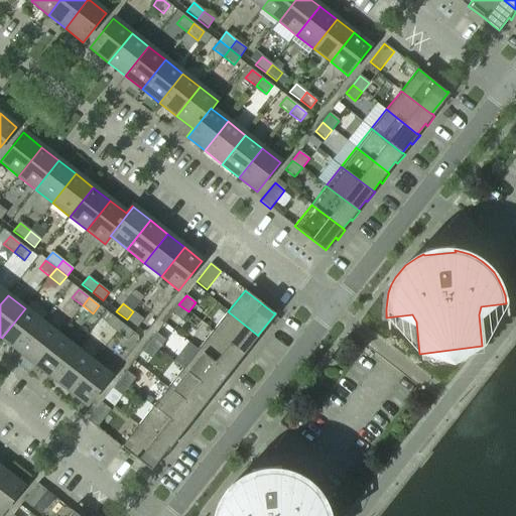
[(181,320),(188,311),(178,304),(171,313),(181,320)]
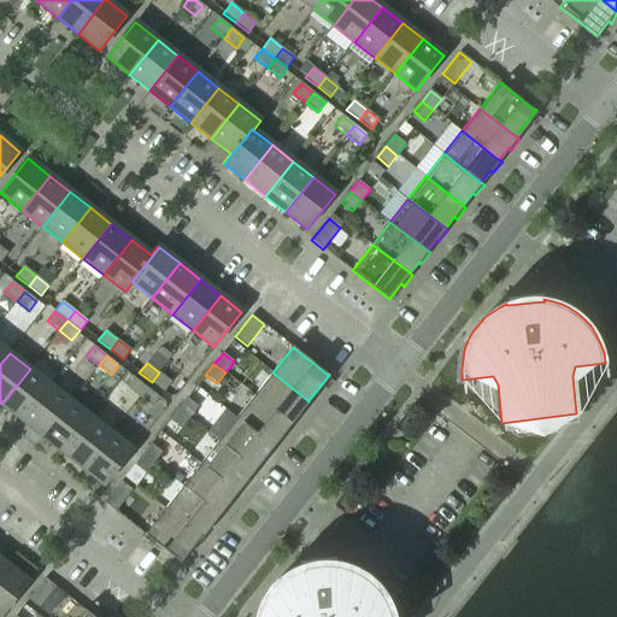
[(23,421),(51,386),(30,369),(3,404),(23,421)]
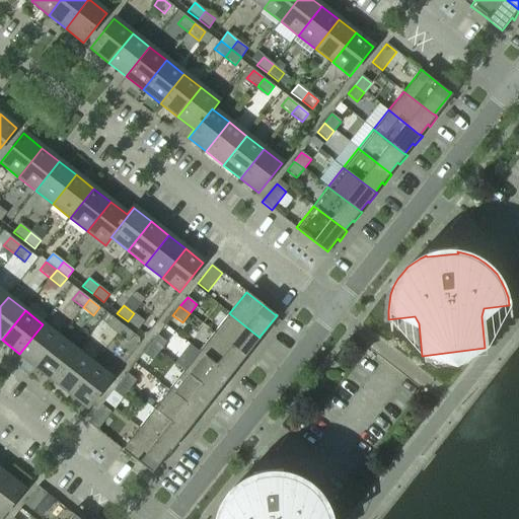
[(138,329),(144,321),(134,313),(128,321),(138,329)]
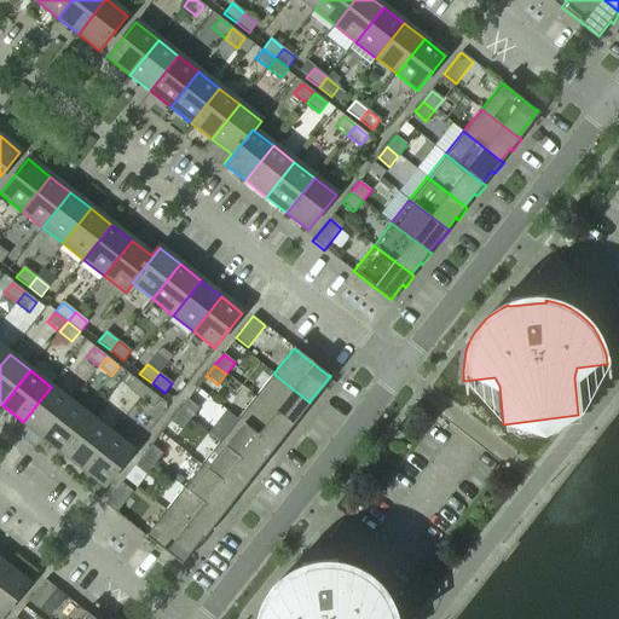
[(310,403),(273,374),(255,397),(293,427),(294,426),(302,414),(305,415),(304,416),(305,416),(314,405),(310,401),(310,403)]
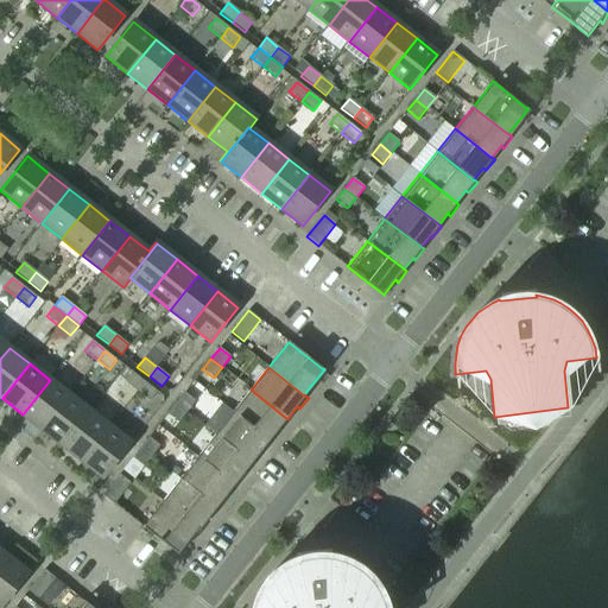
[(137,392),(145,382),(132,373),(125,382),(137,392)]
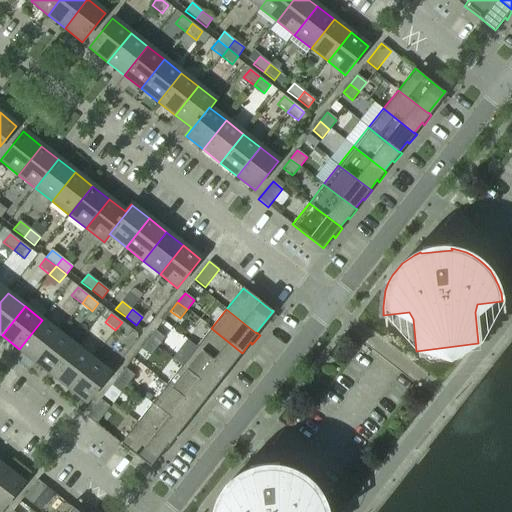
[(35,362),(59,333),(42,320),(19,349),(35,362)]
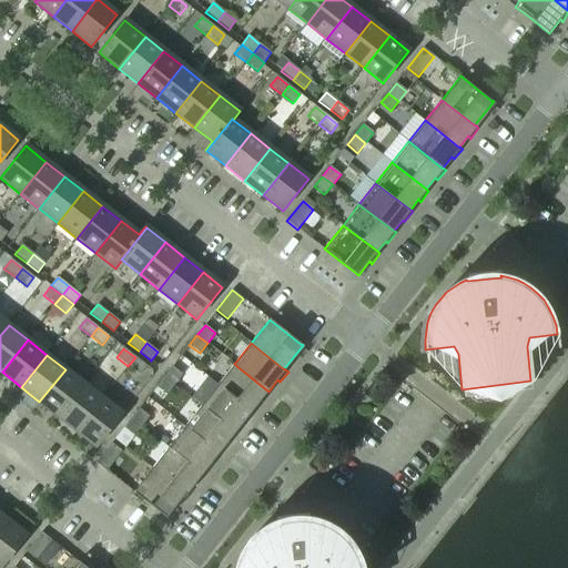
[(139,375),(146,366),(135,357),(128,366),(139,375)]
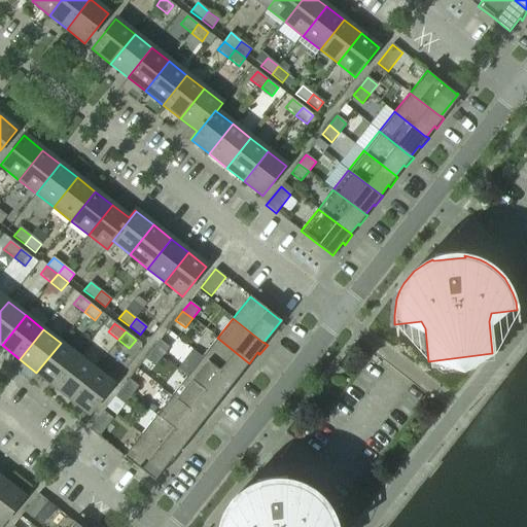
[(249,363),(217,338),(202,357),(234,383),(235,382),(242,372),(244,373),(243,374),(244,374),(252,364),(250,362),(249,363)]
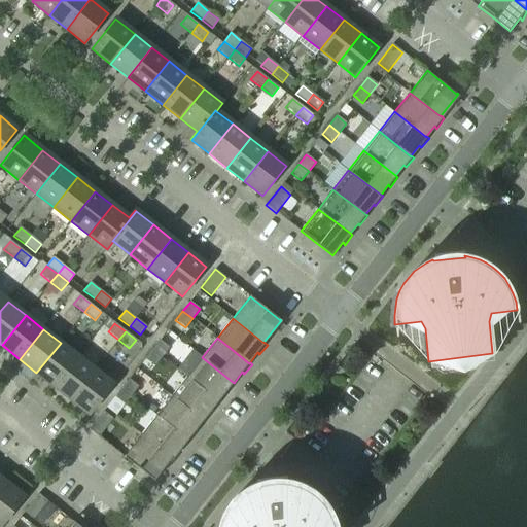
[(169,348),(160,341),(152,350),(162,357),(169,348)]
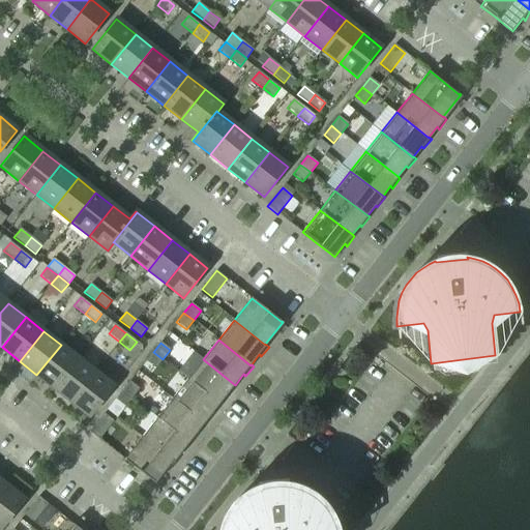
[(54,388),(78,358),(61,345),(36,375),(54,388)]
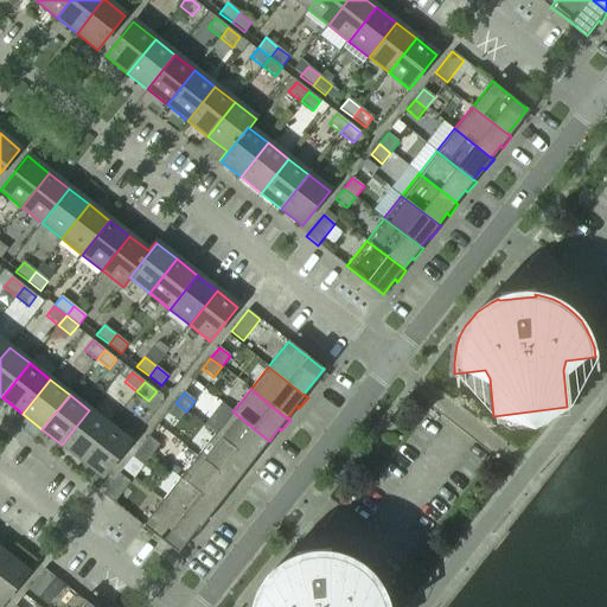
[(186,411),(176,403),(167,413),(178,422),(186,411)]
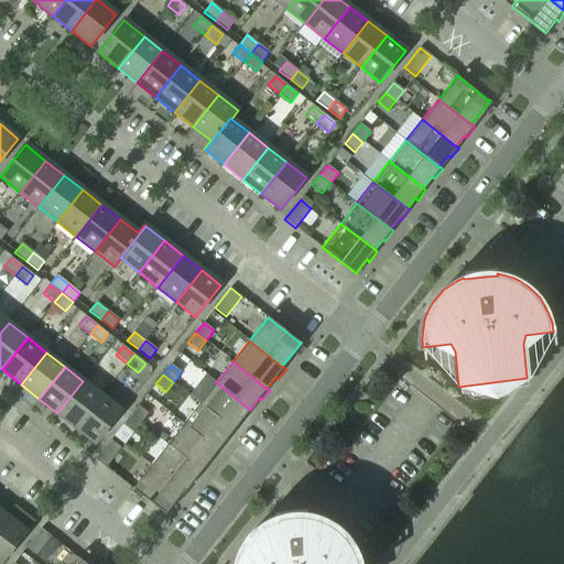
[(76,429),(101,397),(83,381),(57,413),(76,429)]
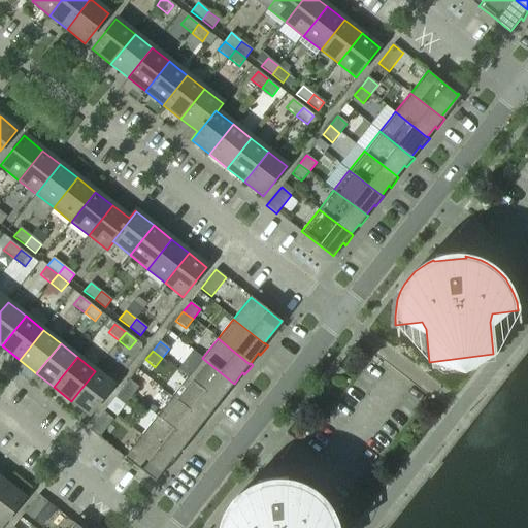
[(234,384),(202,358),(188,377),(220,402),(227,392),(229,394),(237,385),(235,383),(234,384)]
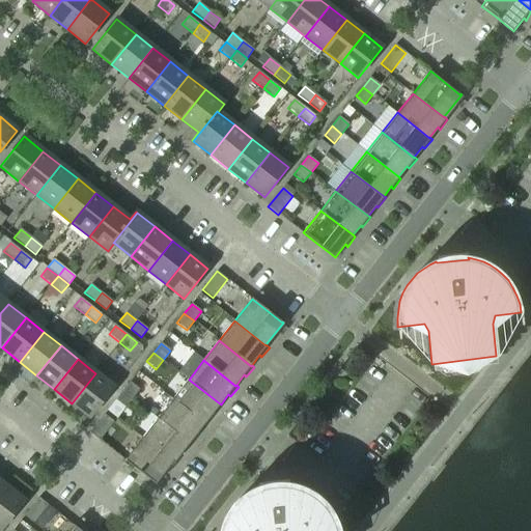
[(90,418),(114,387),(95,373),(72,403),(90,418)]
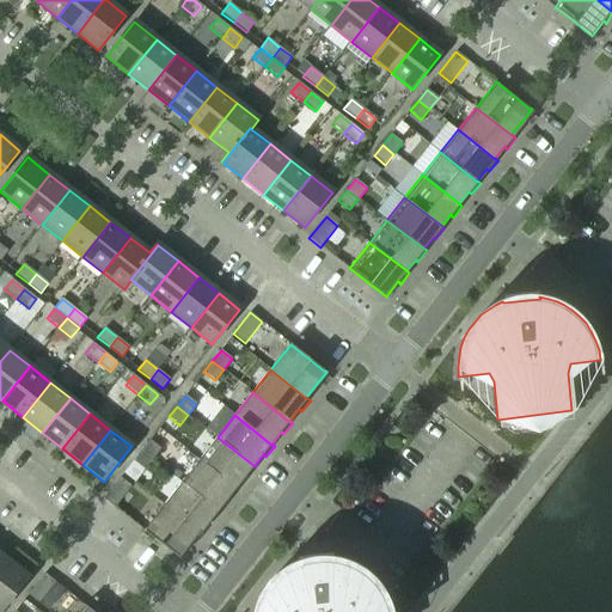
[(248,478),(256,467),(255,466),(218,438),(200,460),(238,490),(238,489),(236,488),(245,476),(246,477),(248,478)]
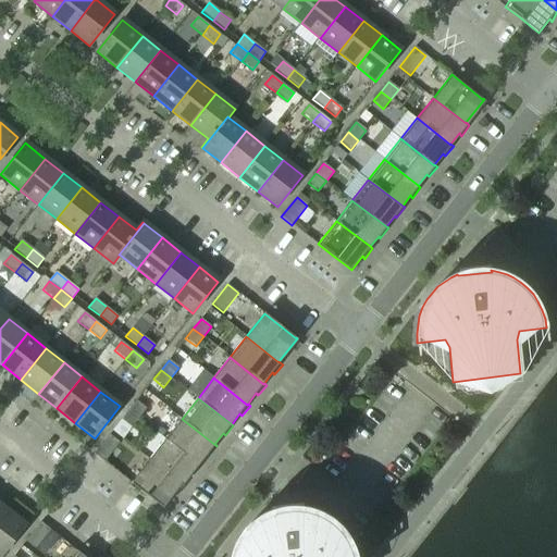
[(138,419),(147,409),(136,400),(128,410),(138,419)]
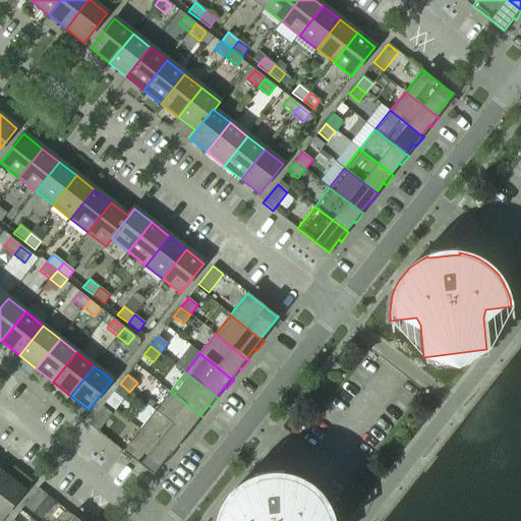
[(129,392),(120,384),(113,393),(122,400),(129,392)]
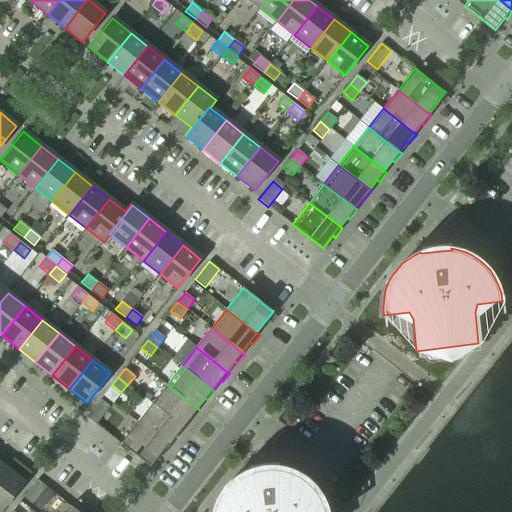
[(199,410),(167,385),(152,404),(183,428),(183,427),(191,418),(192,419),(193,420),(200,410),(199,409),(199,410)]
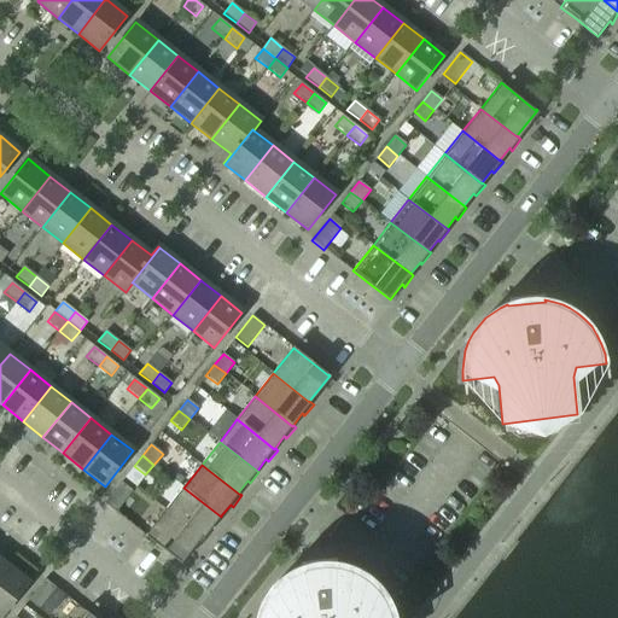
[(116,513),(133,491),(122,482),(104,503),(116,513)]
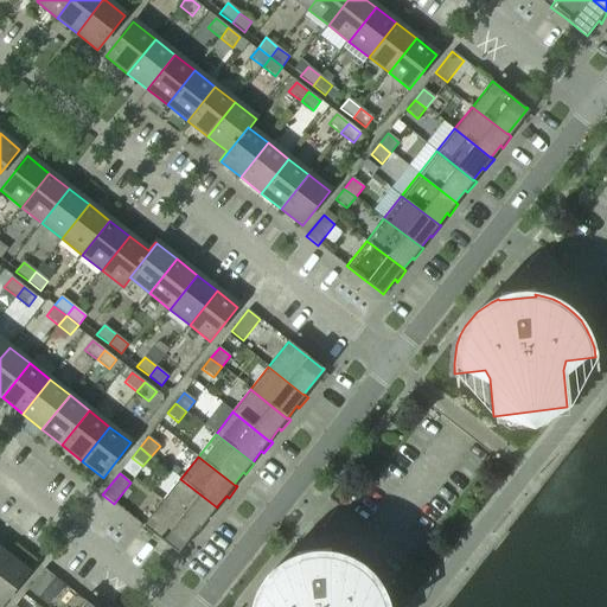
[(217,508),(180,479),(163,502),(199,530),(199,529),(209,517),(210,518),(210,519),(211,521),(219,509),(217,506),(217,508)]
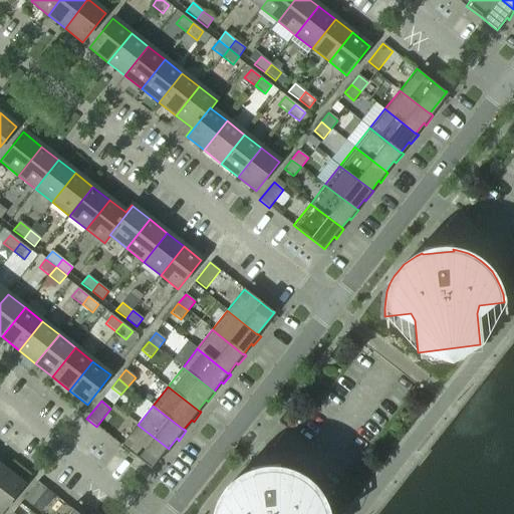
[(169,449),(138,425),(120,446),(135,456),(147,466),(152,470),(162,457),(163,458),(163,459),(164,460),(172,450),(169,448),(169,449)]
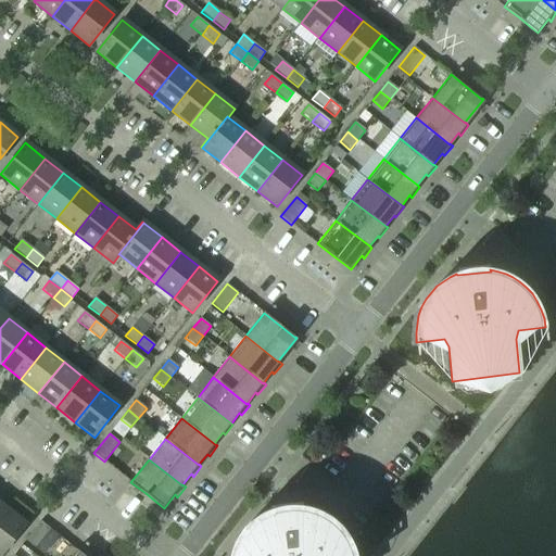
[(356,555),(357,555),(354,546),(350,538),(344,530),(339,523),(332,518),(326,514),(318,510),(311,508),(303,506),(303,508),(270,513),(269,510),(264,513),(258,516),(253,520),(249,525),(244,529),(242,530),(239,535),(235,543),(231,552),(230,555),(356,555)]
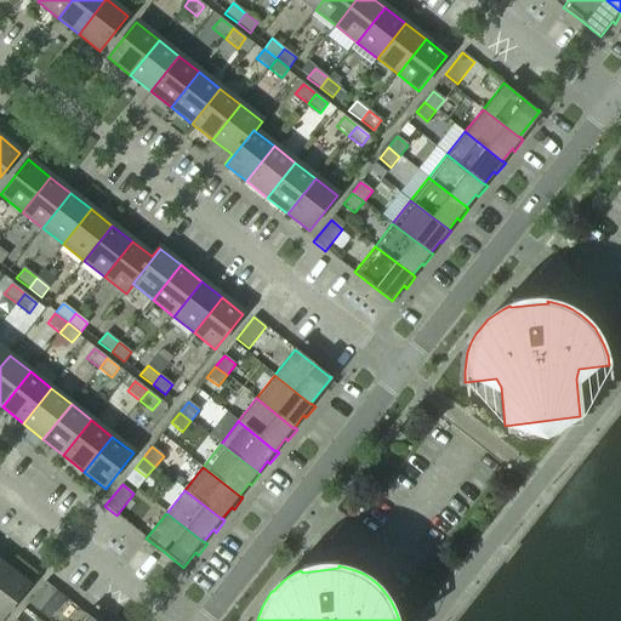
[(0,620),(1,620),(29,586),(7,569),(0,577),(0,620)]
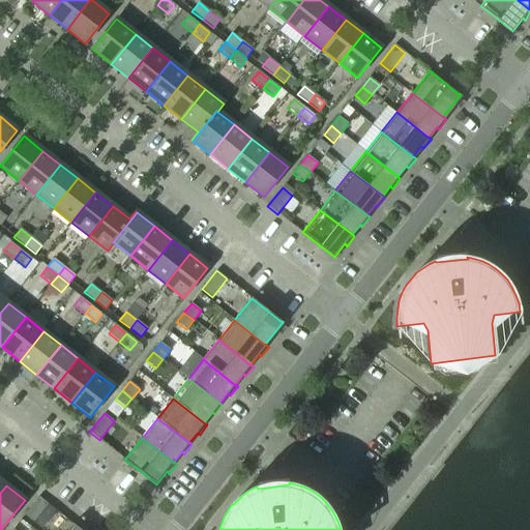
[(33,523),(49,504),(38,497),(24,516),(33,523)]
